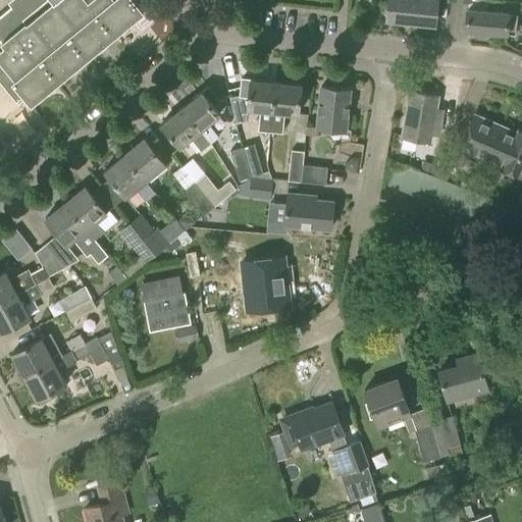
[(11,4),(0,13),(0,40),(1,42),(4,45),(0,48),(0,81),(16,101),(23,95),(31,103),(143,10),(134,0),(21,0),(22,1),(14,8),(11,4)]
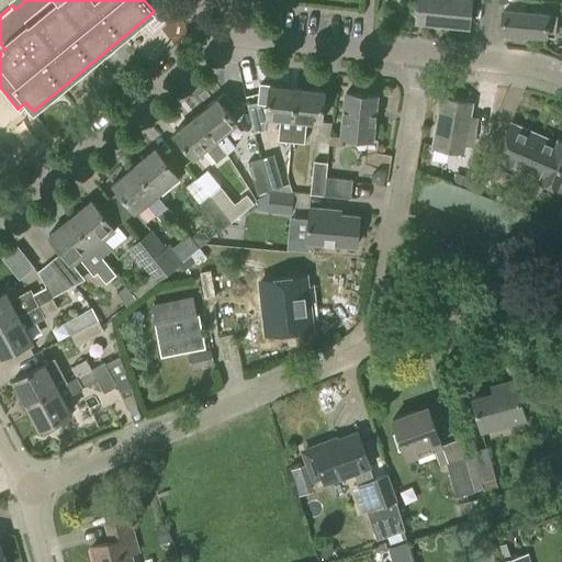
[(417,0),(415,20),(469,26),(471,0),(417,0)]
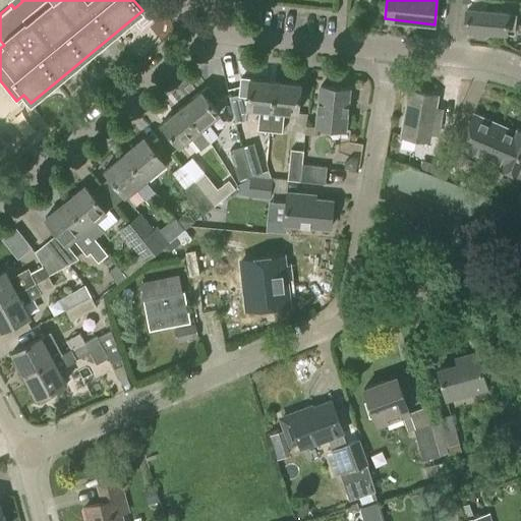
[(514,34),(516,13),(508,12),(509,12),(466,7),(464,29),(471,30),(476,36),(481,37),(488,32),(506,34),(506,33),(514,34)]
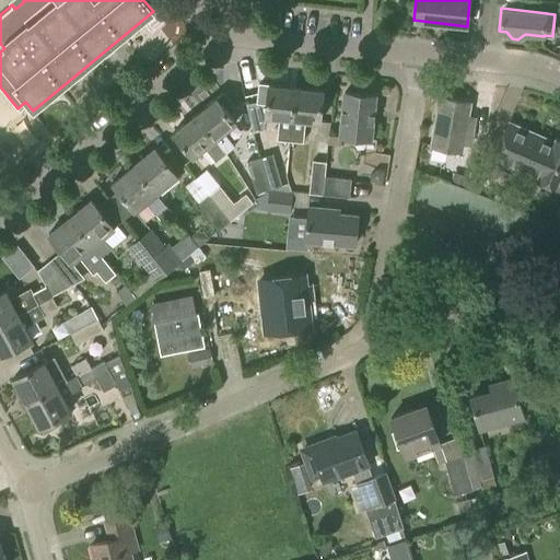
[(290,140),(295,88),(259,83),(257,102),(266,103),(264,115),(280,117),(278,138),(290,140)]
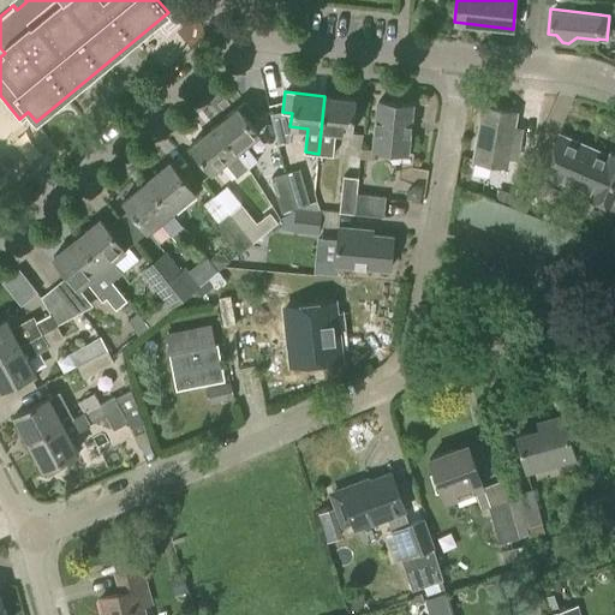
[(324,96),(318,154),(333,155),(335,131),(351,133),(354,99),(324,96)]
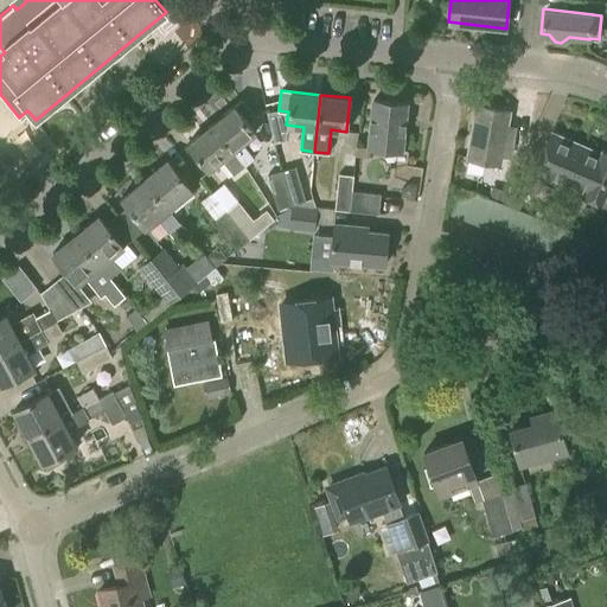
[(244,166),(255,158),(243,142),(256,132),(247,120),(253,115),(241,101),(235,106),(211,125),(232,151),(244,166)]
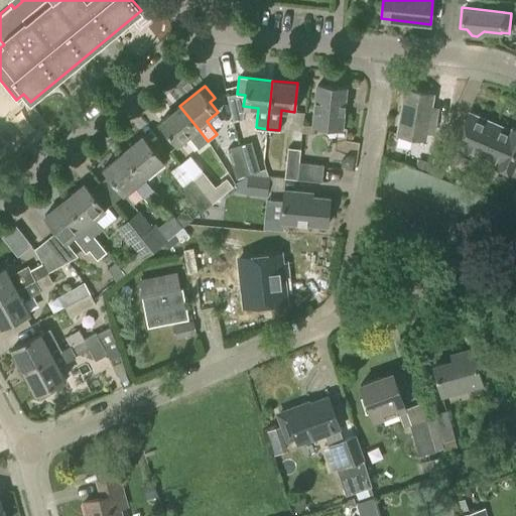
[(342,127),(346,89),(317,86),(313,125),(342,127)]
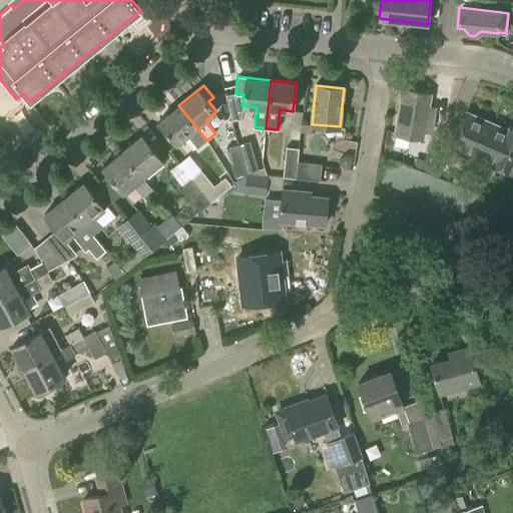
[(443,134),(445,122),(433,120),(435,107),(429,106),(431,93),(403,88),(395,133),(423,138),(424,130),(443,134)]
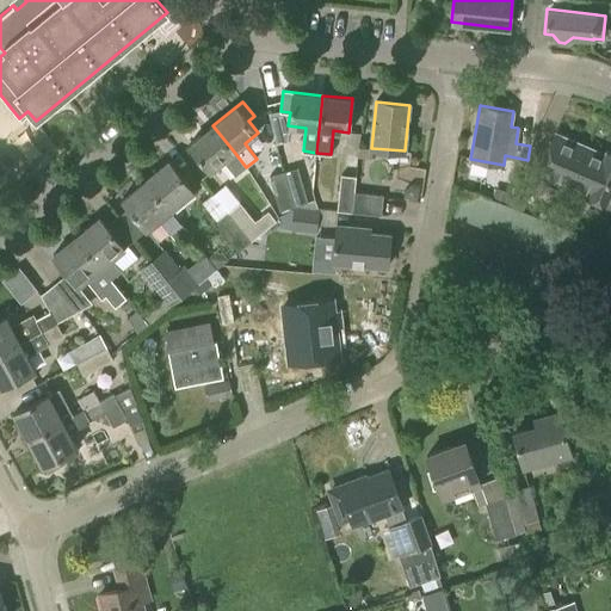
[(610,113),(604,111),(599,123),(610,128),(610,113)]
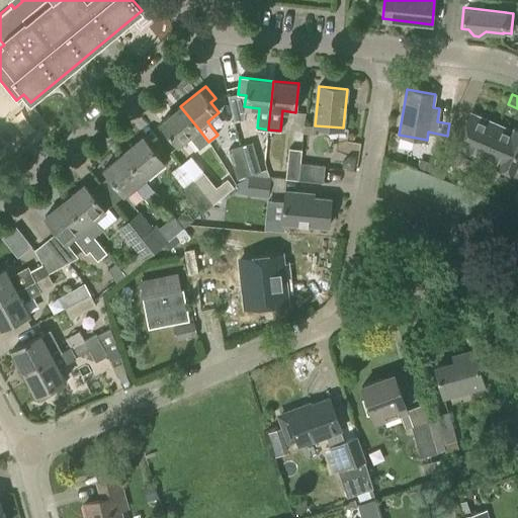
[(180,106),(160,122),(178,145),(188,137),(199,150),(208,142),(198,128),(180,106)]
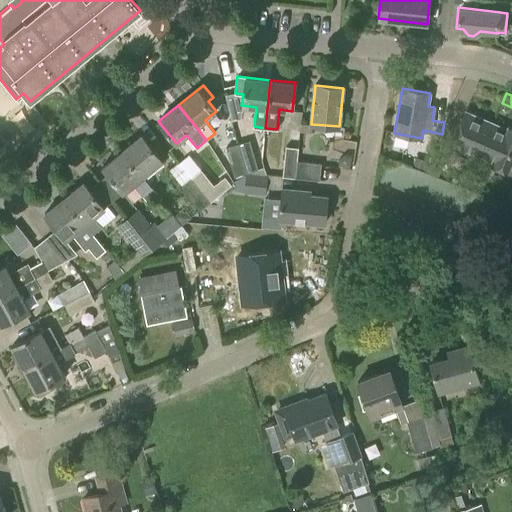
[(480,160),(496,124),(469,112),(453,148),(480,160)]
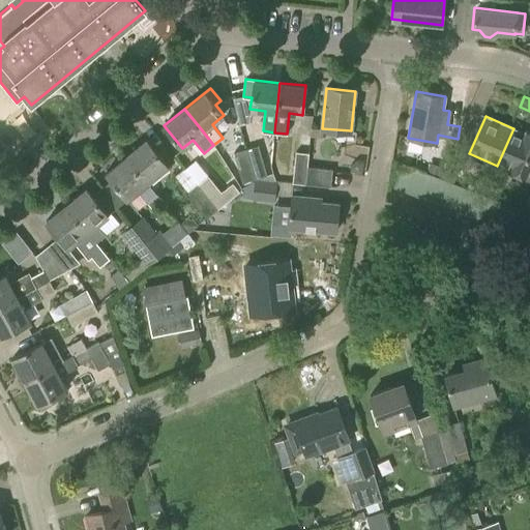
[(513,128),(497,166),(525,178),(529,167),(529,133),(526,130),(525,134),(513,128)]
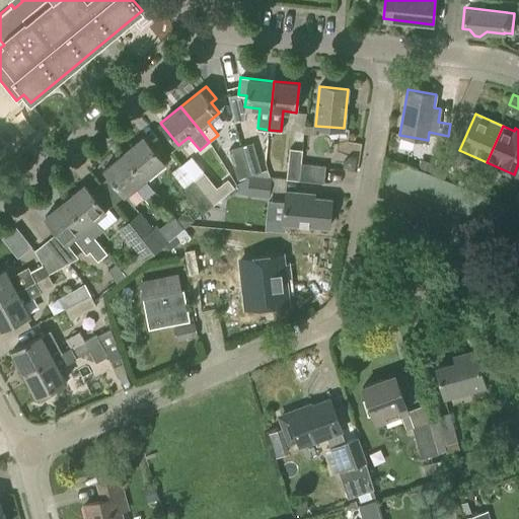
[(144,178),(145,178),(164,163),(143,136),(123,152),(144,178)]
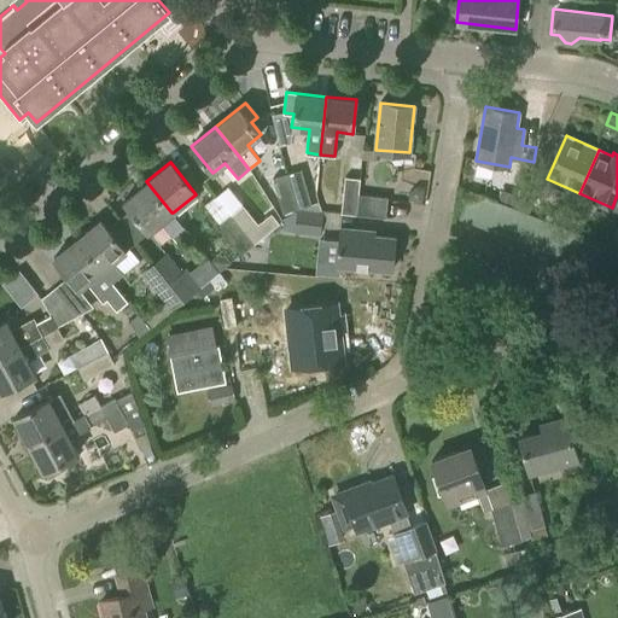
[(297,209),(312,204),(302,169),(286,173),(297,209)]
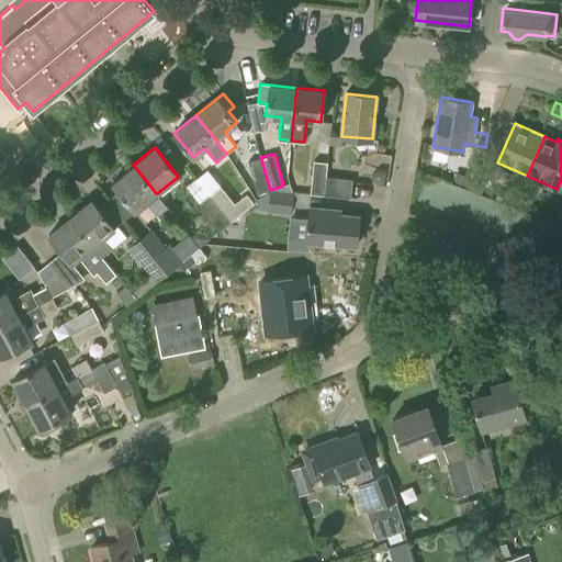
[(257,193),(270,190),(260,157),(248,161),(257,193)]
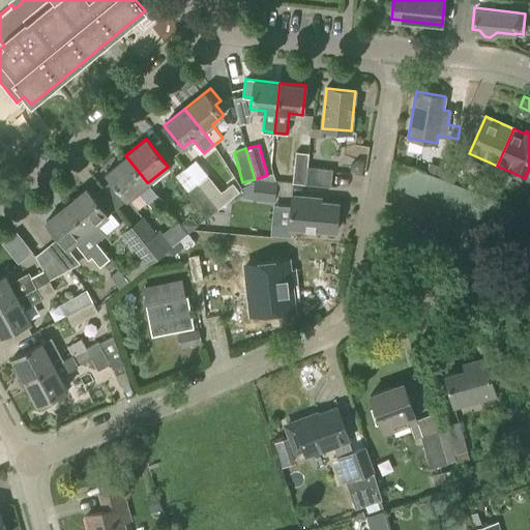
[(305,184),(308,153),(296,152),(293,183),(305,184)]
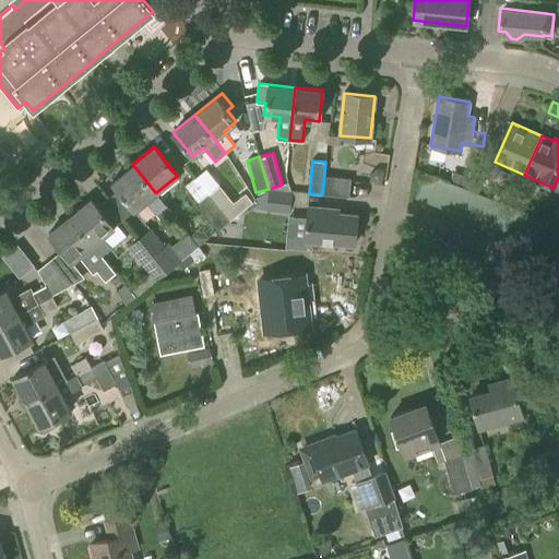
[(166,204),(156,192),(155,192),(132,164),(110,181),(134,210),(145,202),(155,214),(166,204)]
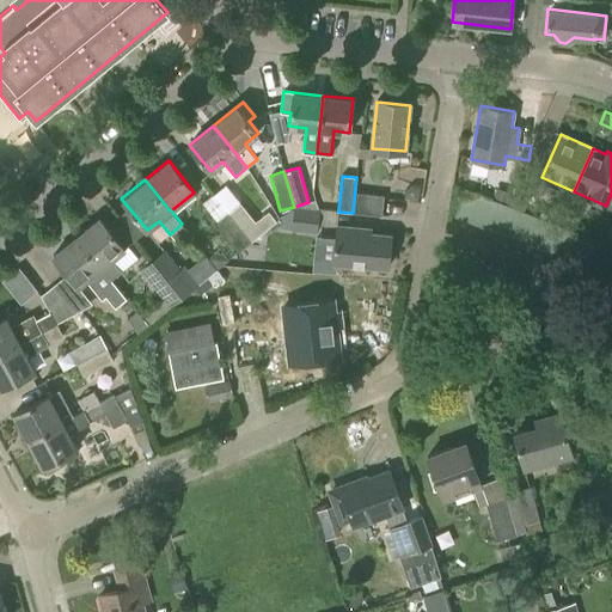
[(491,199),(507,204),(512,193),(496,187),(491,199)]
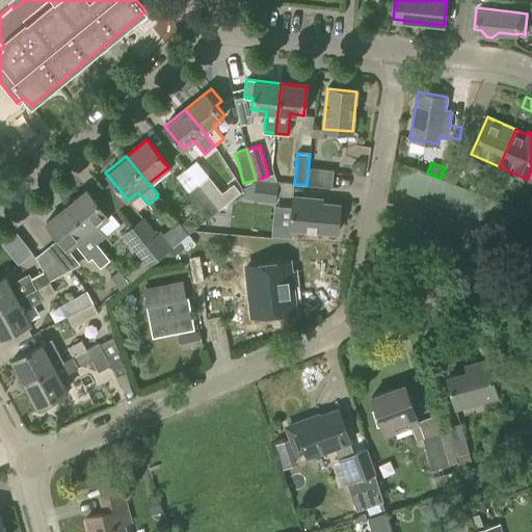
[(460,169),(447,164),(442,177),(455,182),(460,169)]
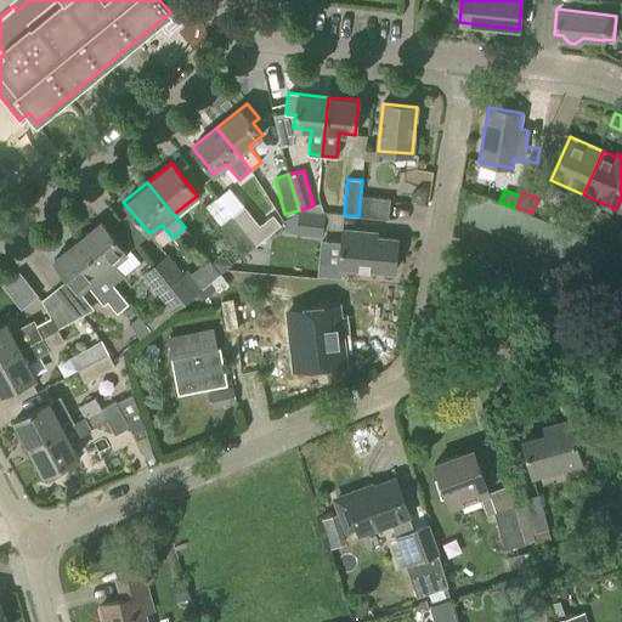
[(361,197),(358,216),(388,219),(389,199),(361,197)]
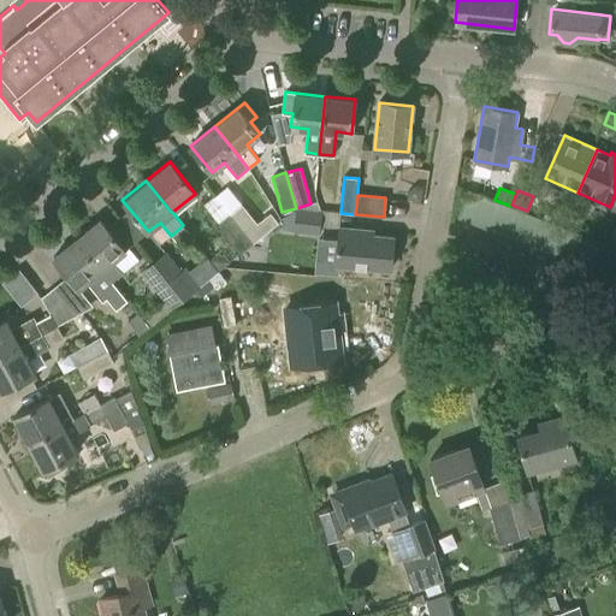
[(230,215),(253,243),(278,221),(271,213),(258,224),(242,205),(230,215)]
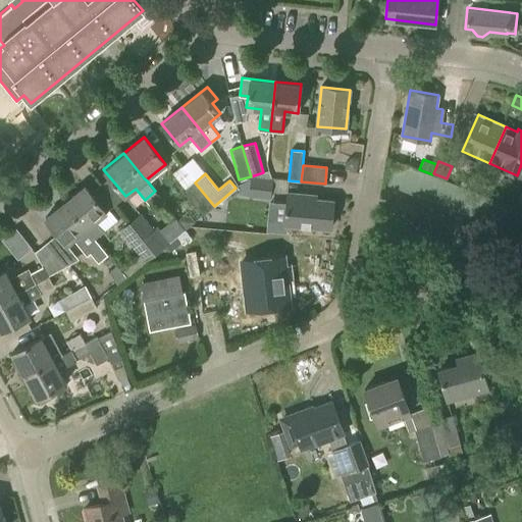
[(251,176),(249,196),(271,198),(271,192),(272,178),(251,176)]
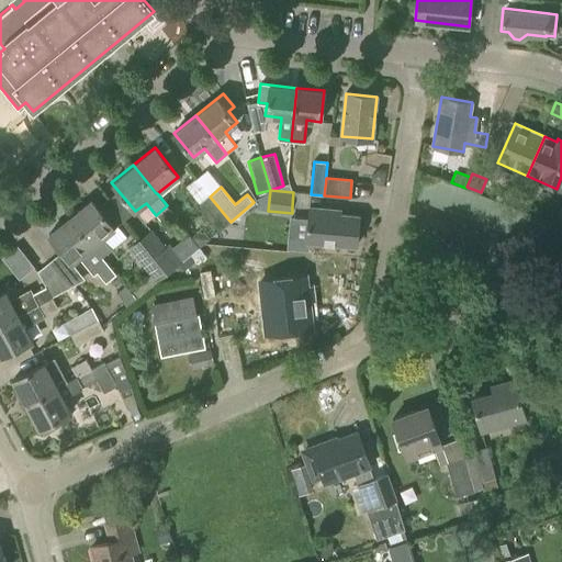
[(218,231),(231,222),(210,197),(198,205),(218,231)]
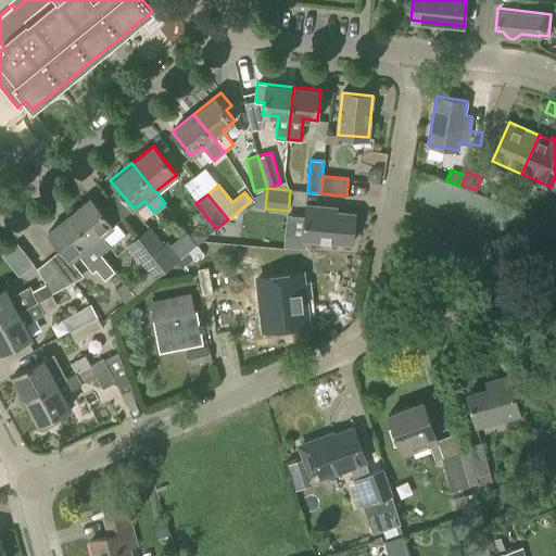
[(101,254),(101,253),(110,247),(101,236),(113,226),(90,197),(70,214),(101,254)]
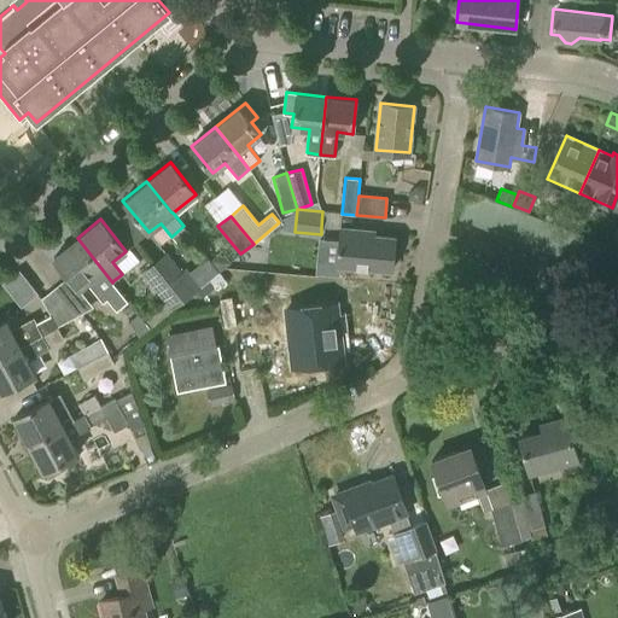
[(392,270),(395,237),(361,234),(362,229),(340,228),(338,251),(324,250),(322,274),(339,275),(339,266),(392,270)]
